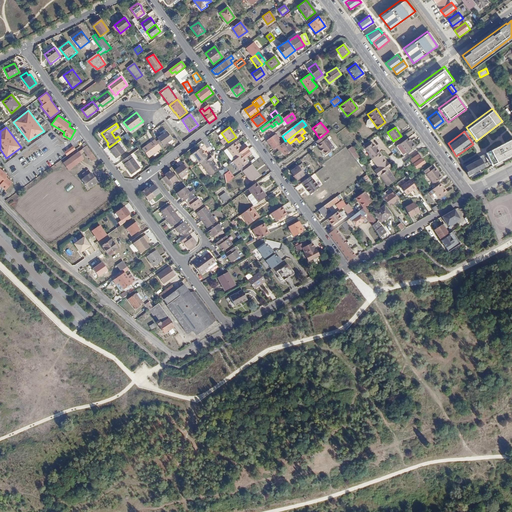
[(160,133),(157,136),(164,146),(173,139),(167,132),(162,136),(160,133)]
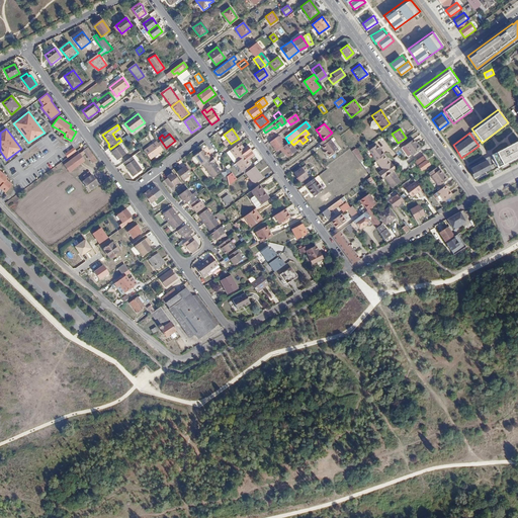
[(504,135),(504,134),(485,143),(489,151),(508,142),(505,134),(504,135)]
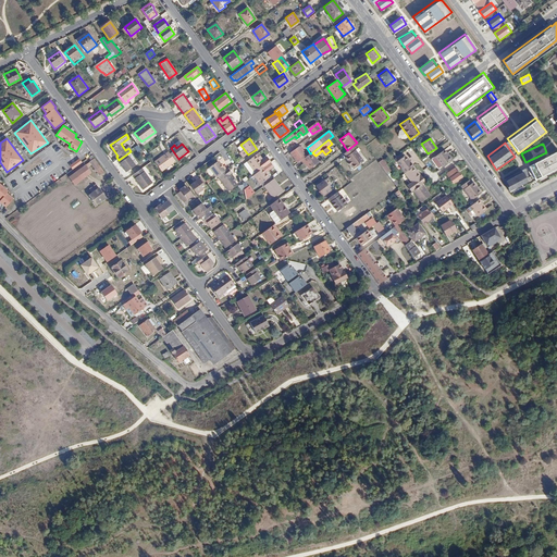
[(300,146),(291,153),(297,162),(306,157),(302,152),(305,151),(300,146)]
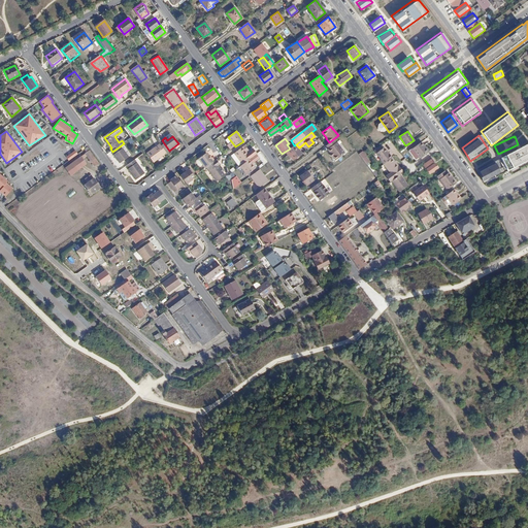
[(329,142),(326,144),(328,149),(335,159),(344,152),(336,141),(335,141),(333,139),(329,142)]
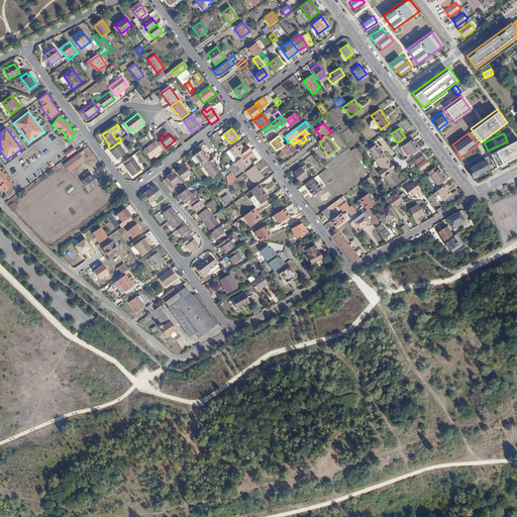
[(499,169),(516,158),(516,142),(514,138),(490,152),(499,169)]
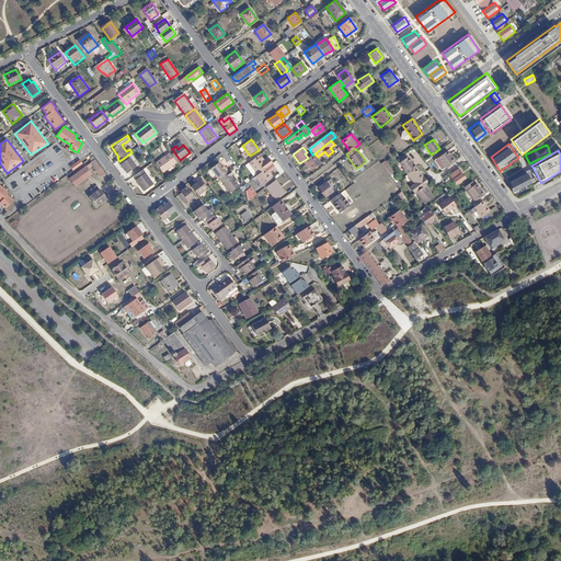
[(447,151),(437,158),(444,168),(454,161),(447,151)]
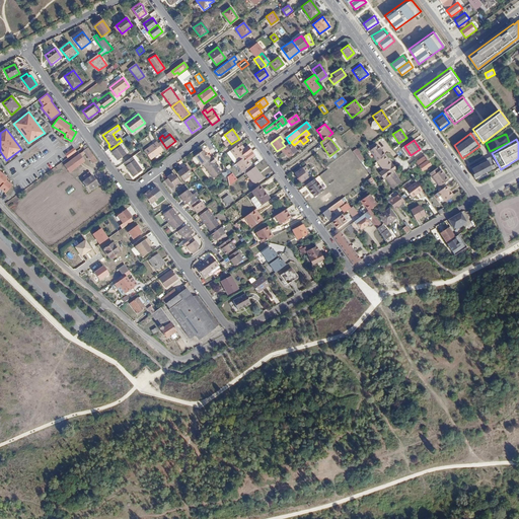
[(157,142),(145,151),(152,159),(164,150),(157,142)]
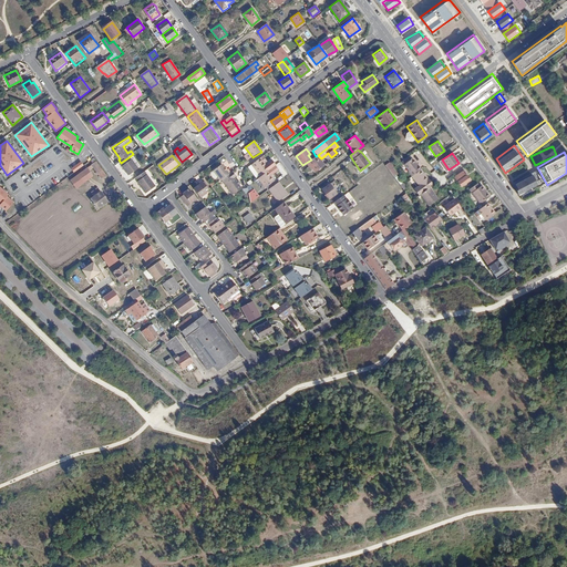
[(321,158),(318,155),(316,156),(308,163),(316,172),(326,164),(321,158)]
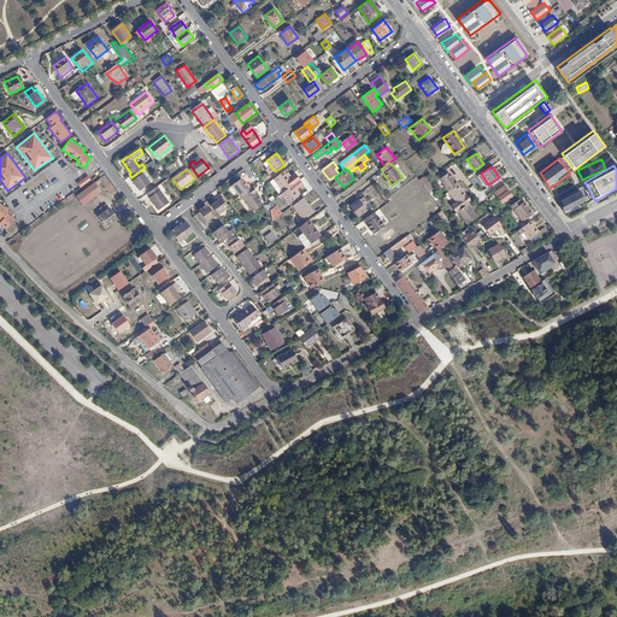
[(439,176),(445,184),(444,186),(447,191),(458,183),(454,178),(453,178),(446,170),(439,176)]
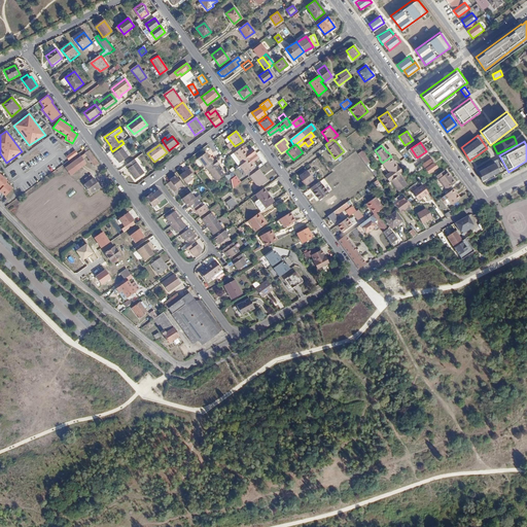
[(114,154),(113,154),(116,160),(118,159),(120,163),(129,156),(124,149),(123,149),(119,146),(112,151),(114,154)]
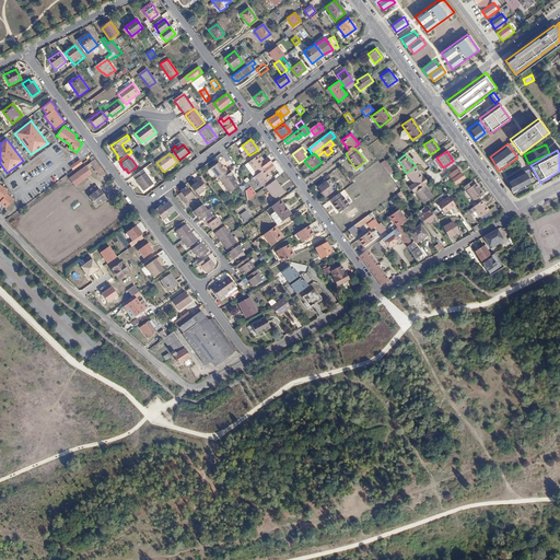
[(106,173),(94,156),(85,163),(89,168),(93,165),(101,176),(106,173)]
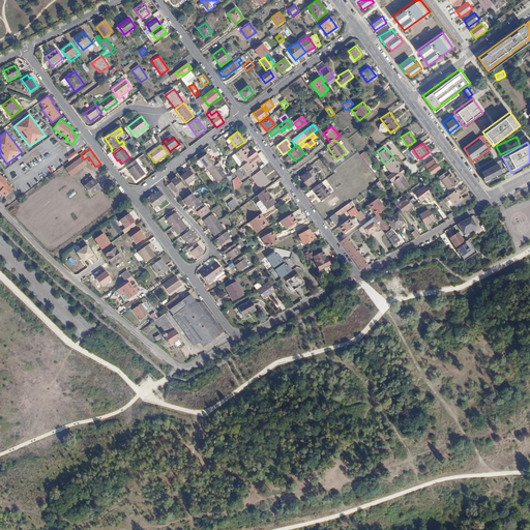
[(244,165),(258,154),(255,149),(248,154),(243,148),(236,153),(244,165)]
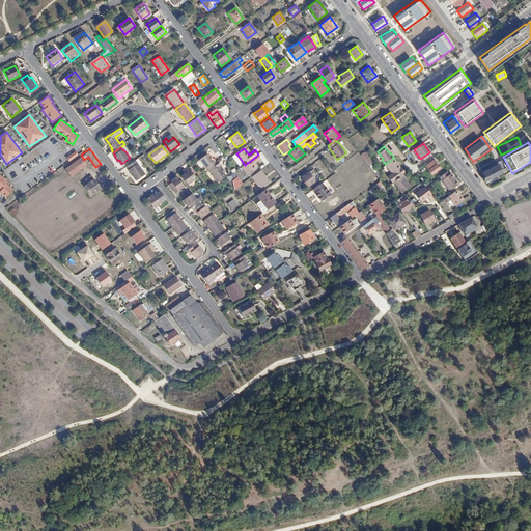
[(67,157),(70,161),(80,156),(78,151),(67,157)]
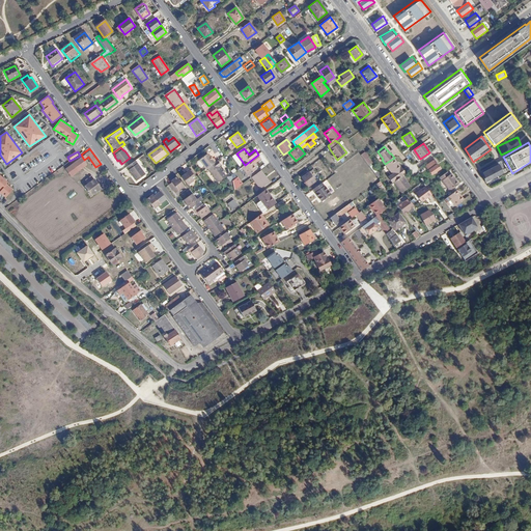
[(367,166),(372,163),(364,151),(360,155),(367,166)]
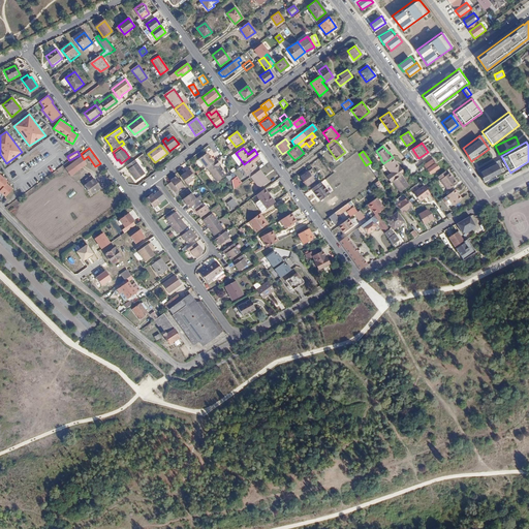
[(208,154),(199,159),(207,168),(208,168),(216,162),(214,158),(212,159),(208,154)]
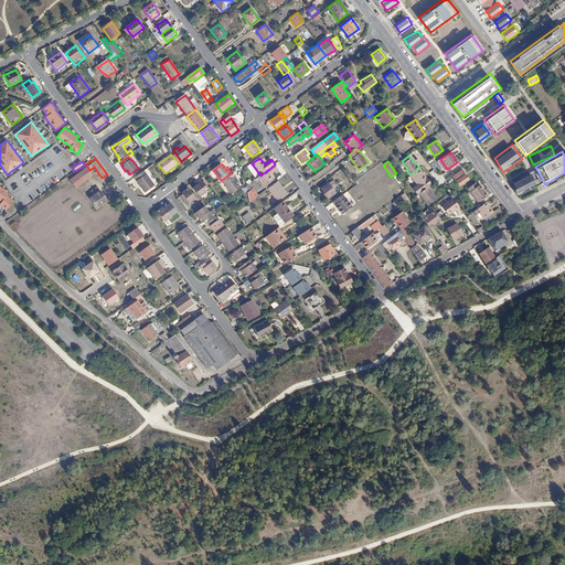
[(260,176),(258,177),(265,185),(275,179),(270,173),(278,168),(275,164),(260,176)]
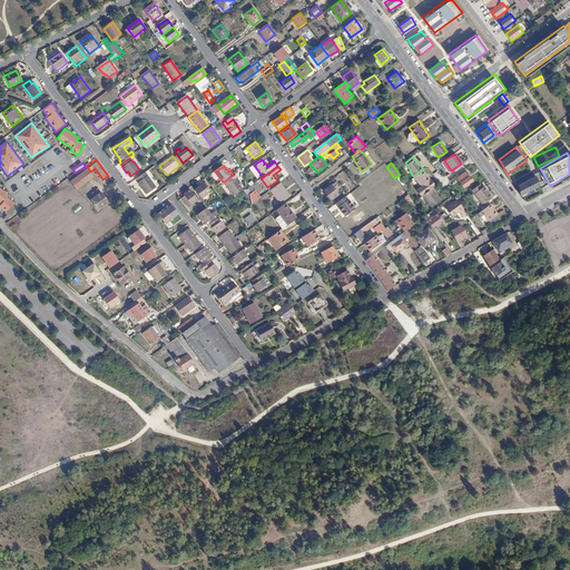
[(94,177),(86,167),(68,179),(77,189),(94,177)]
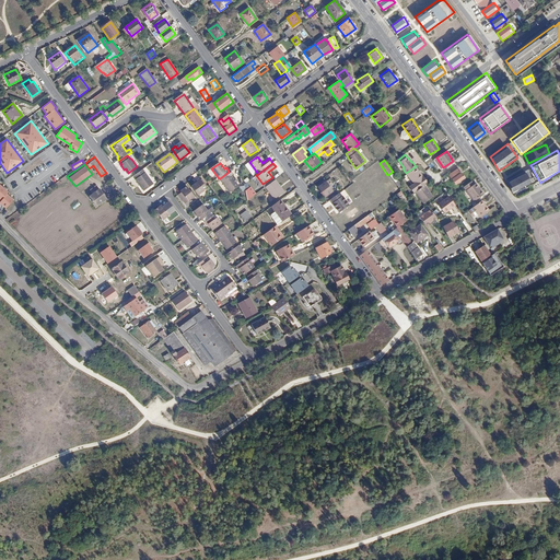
[(423,184),(428,182),(416,166),(406,173),(413,184),(409,186),(413,191),(415,191),(423,184)]
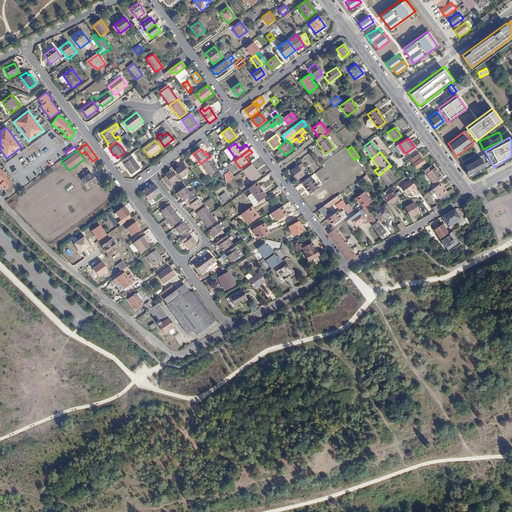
[(424,162),(417,152),(409,157),(411,159),(410,160),(415,168),(424,162)]
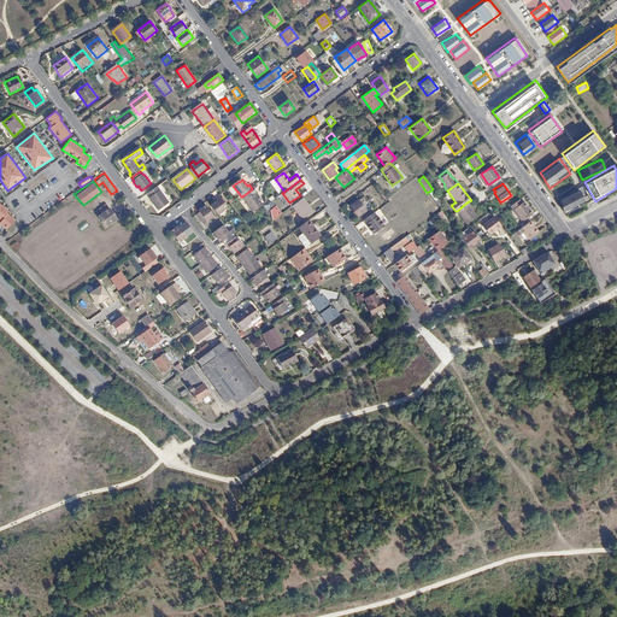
[(591,201),(582,186),(563,197),(571,212),(591,201)]
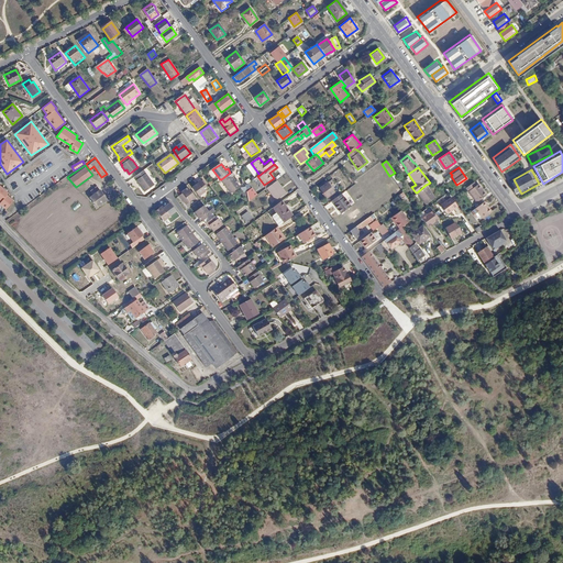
[(154,186),(144,172),(134,178),(144,192),(154,186)]
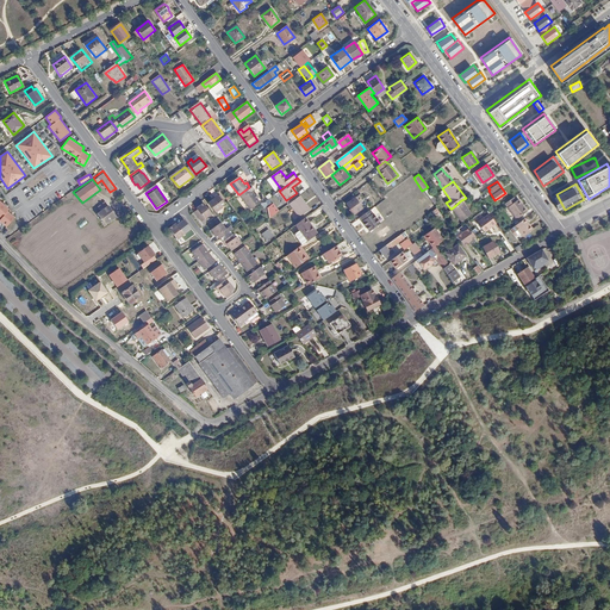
[(249,187),(240,194),(250,210),(260,203),(253,192),(254,191),(251,186),(249,187)]
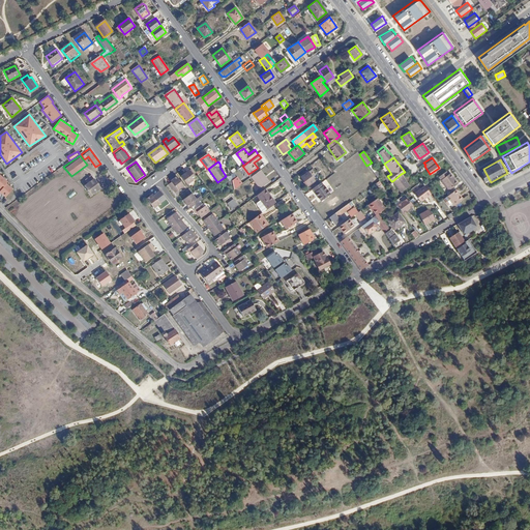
[(312,168),(300,176),(306,184),(318,176),(312,168)]
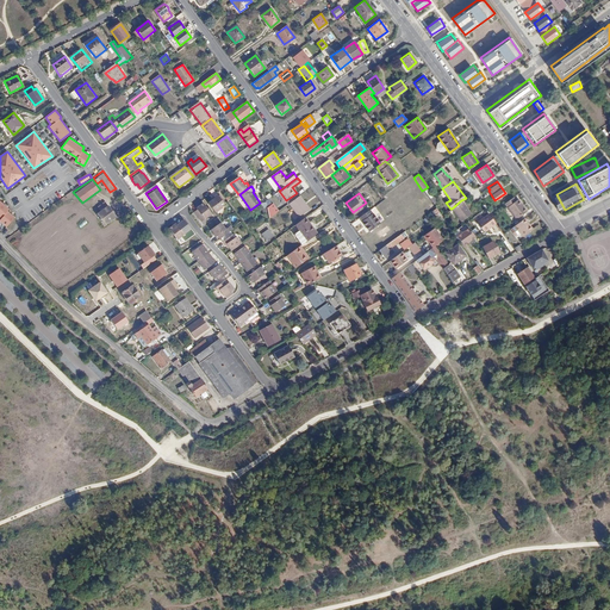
[(217,200),(211,205),(217,215),(224,210),(224,209),(226,206),(219,195),(216,199),(217,200)]
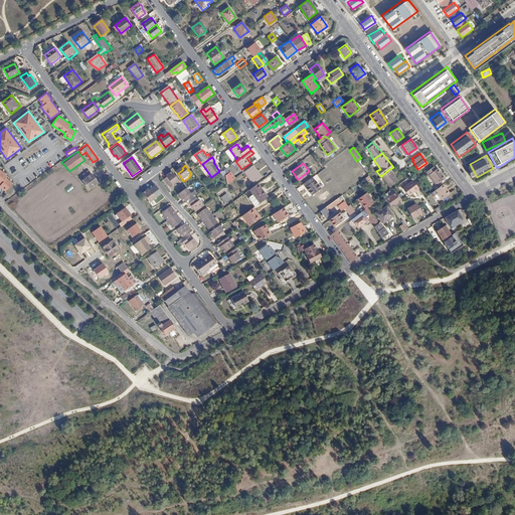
[(253,165),(243,171),(251,183),(261,177),(256,171),(258,170),(253,165)]
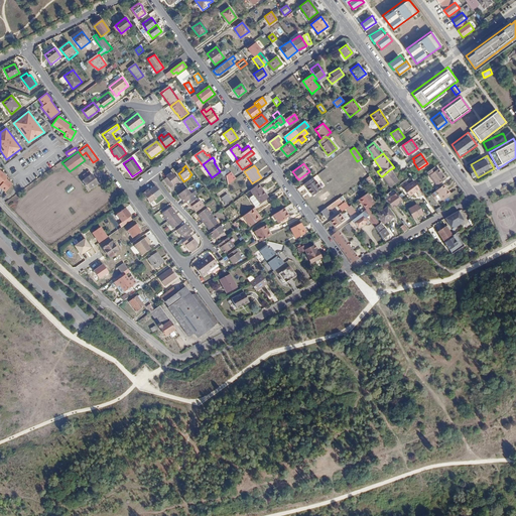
[(433,167),(426,172),(436,185),(444,179),(437,169),(435,169),(433,167)]
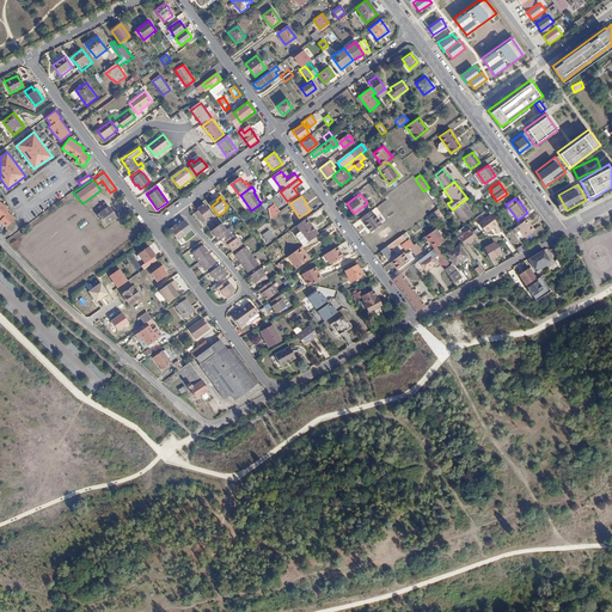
[(0,201),(0,218),(1,219),(0,220),(0,222),(7,228),(14,218),(8,212),(10,209),(0,201)]
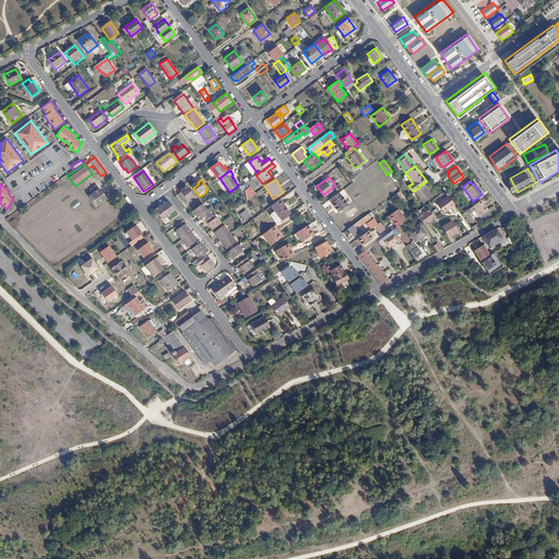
[(431,195),(423,183),(414,191),(423,202),(431,195)]
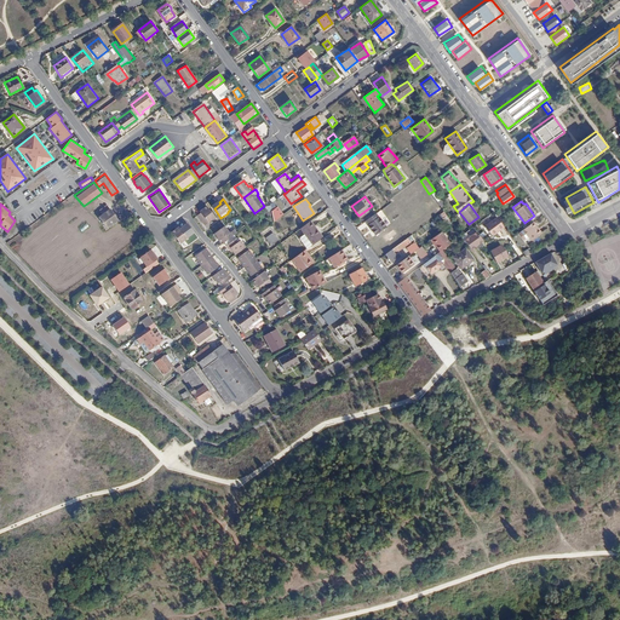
[(118,219),(107,206),(99,211),(103,216),(99,218),(108,228),(118,219)]
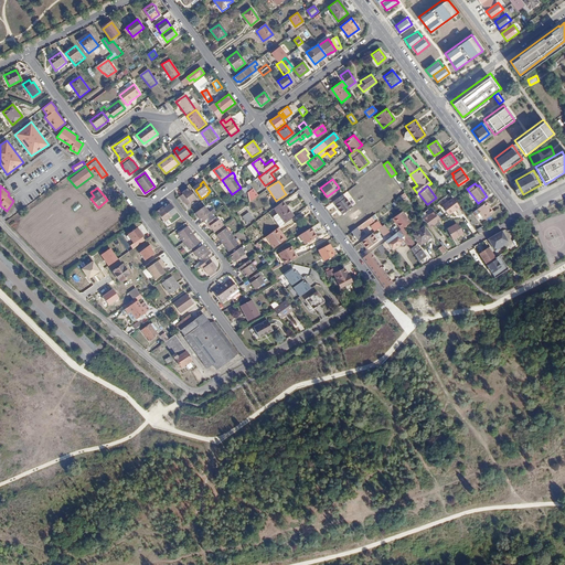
[(258,195),(253,188),(248,191),(249,201),(258,195)]
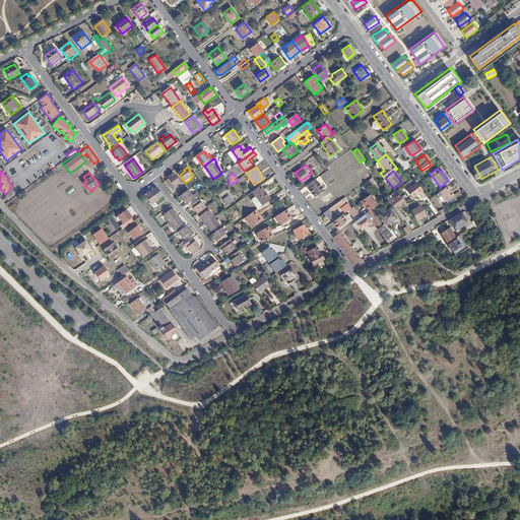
[(182,184),(175,174),(169,179),(171,182),(169,183),(174,190),(182,184)]
